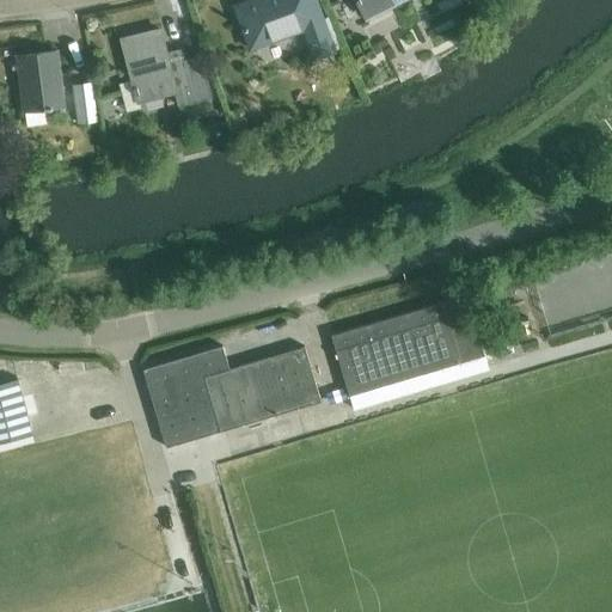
[(265,0),(267,2),(238,13),(250,49),(310,28),(320,56),(334,51),(313,0),(301,0),(295,2),(294,0),(265,0)]
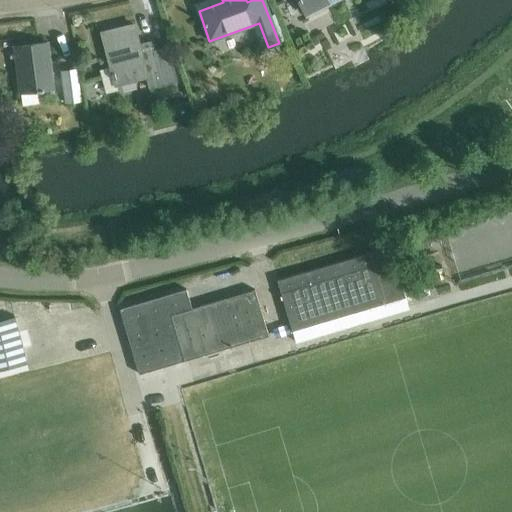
[(298,0),(300,3),(305,15),(335,0),(298,0)]
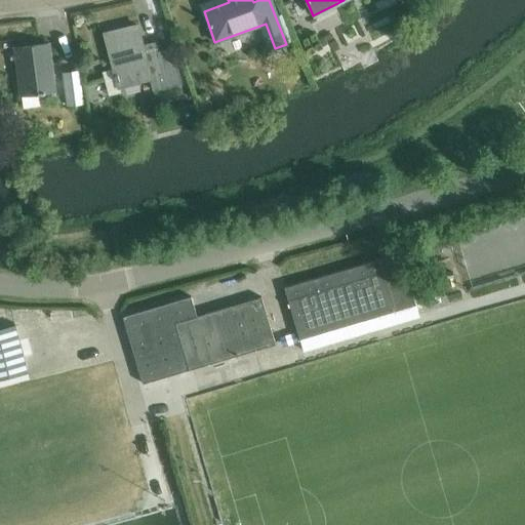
[(139,22),(104,32),(113,69),(103,71),(110,95),(121,91),(120,87),(151,79),(154,91),(184,84),(174,46),(158,50),(156,41),(146,44),(139,22)]
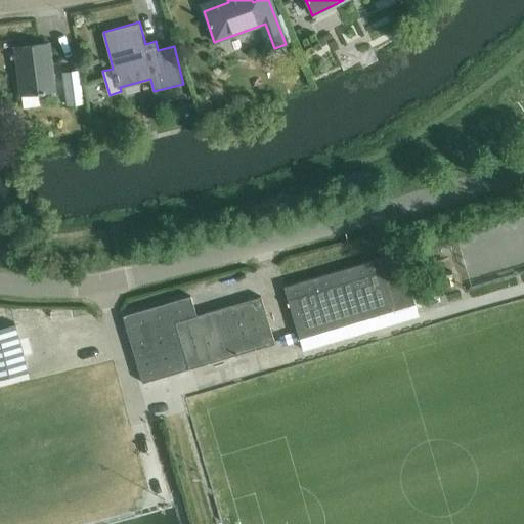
[(365,42),(352,48),(356,58),(370,52),(365,42)]
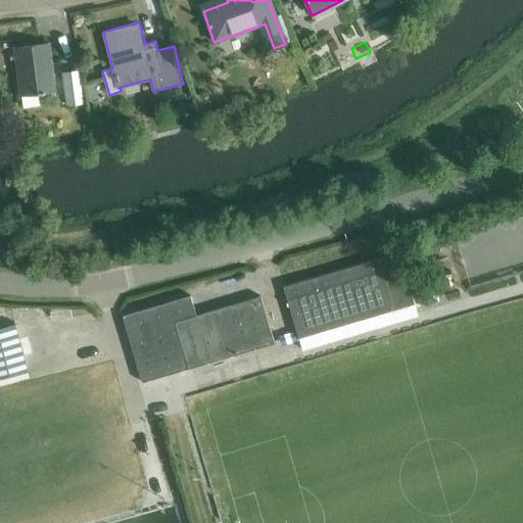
[(14,48),(20,96),(54,92),(48,44),(14,48)]
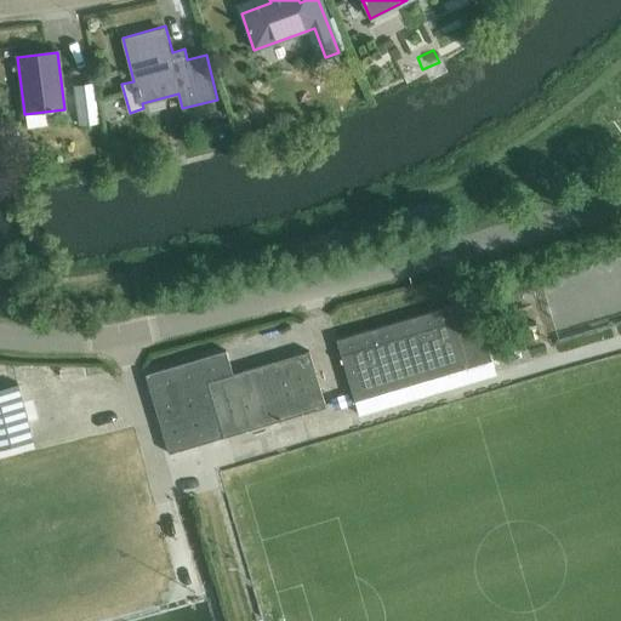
[(75,87),(80,125),(96,124),(91,86),(75,87)]
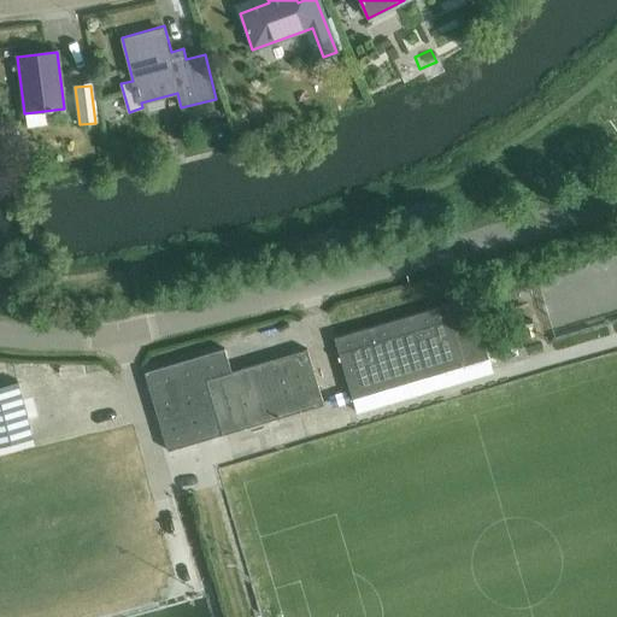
[(616,319),(616,256),(539,277),(554,336),(616,319)]
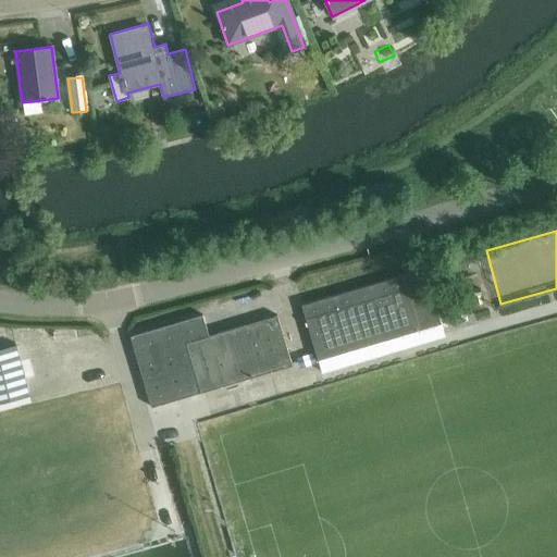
[(426,268),(302,306),(319,360),(443,323),(426,268)]
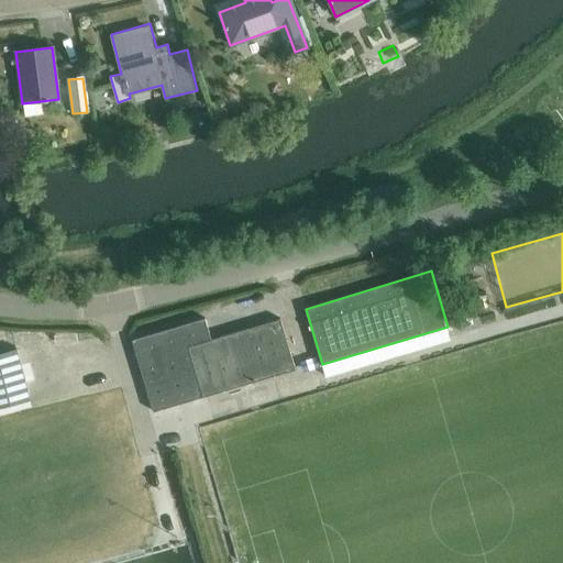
[(446,313),(449,327),(485,320),(483,308),(446,313)]
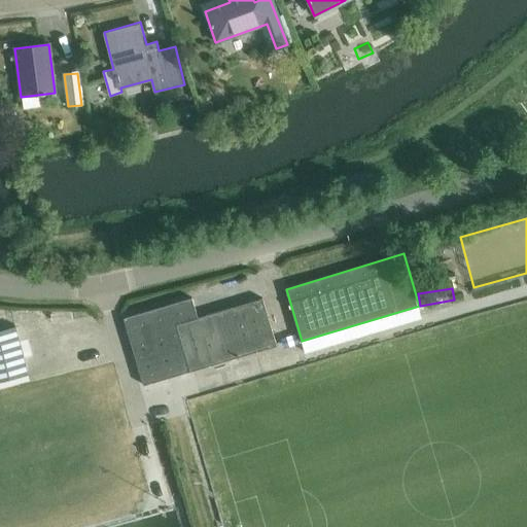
[(191,297),(124,318),(143,385),(277,346),(262,299),(198,318),(191,297)]
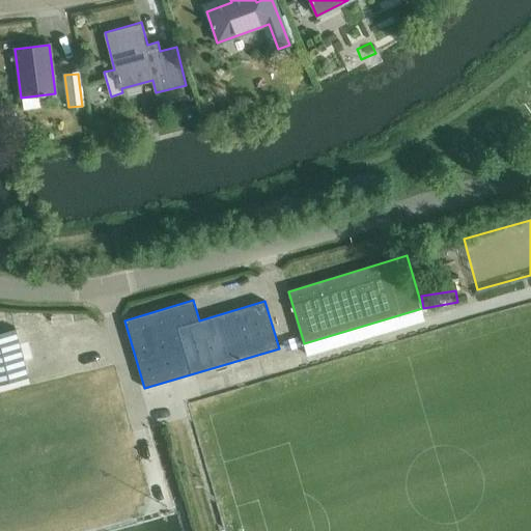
[(11,379),(0,381),(0,392),(14,390),(11,379)]
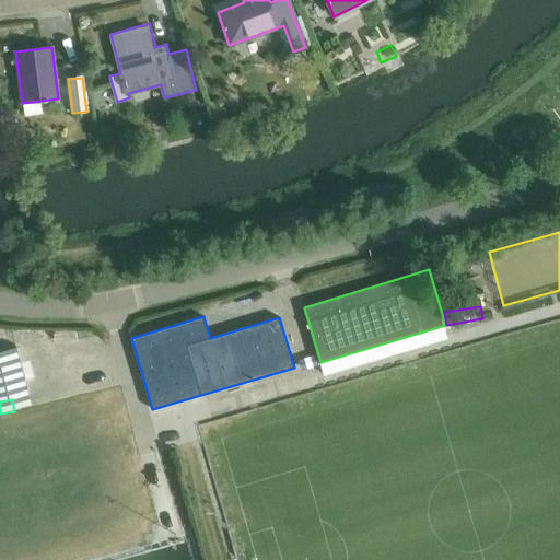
All buildings are outlined.
